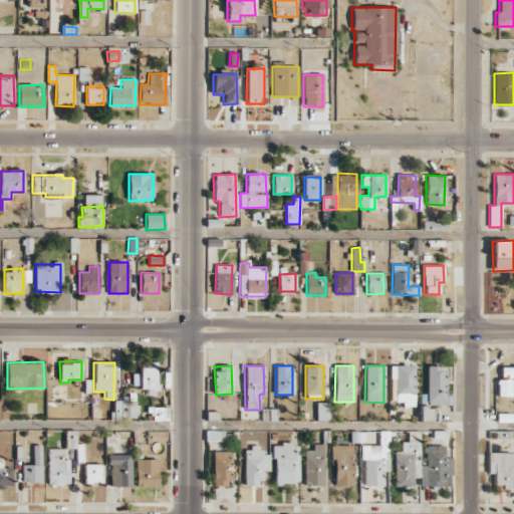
[(396,405),(415,405),(414,365),(390,365),(390,378),(396,378),(396,405)]
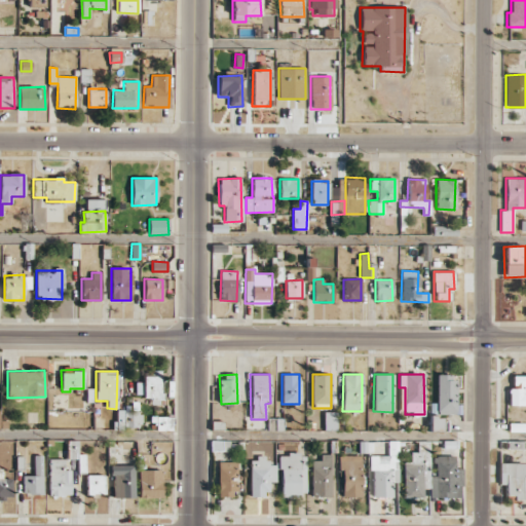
[(436,414),(455,415),(456,375),(437,374),(436,414)]
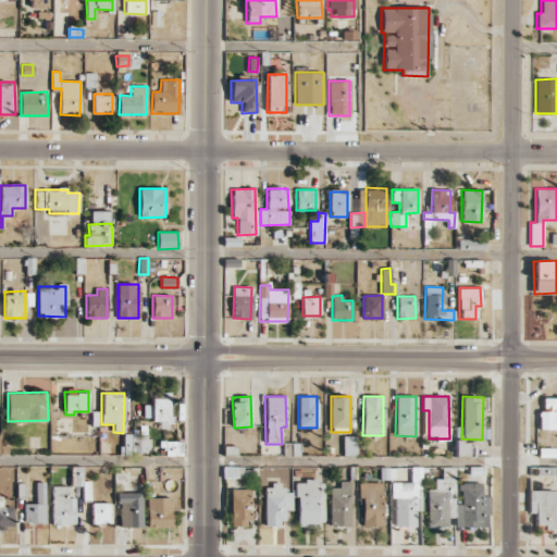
[(539,430),(556,429),(556,397),(543,397),(543,411),(539,411),(539,430)]
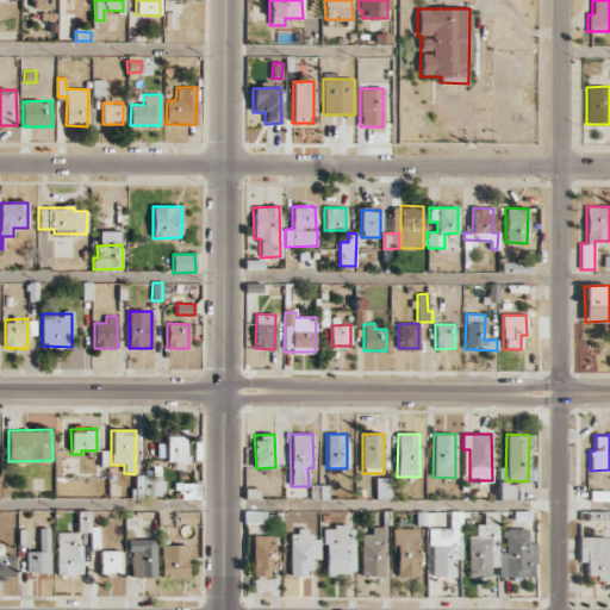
[(186,436),(166,436),(166,443),(157,443),(157,459),(175,459),(175,470),(186,470),(186,436)]
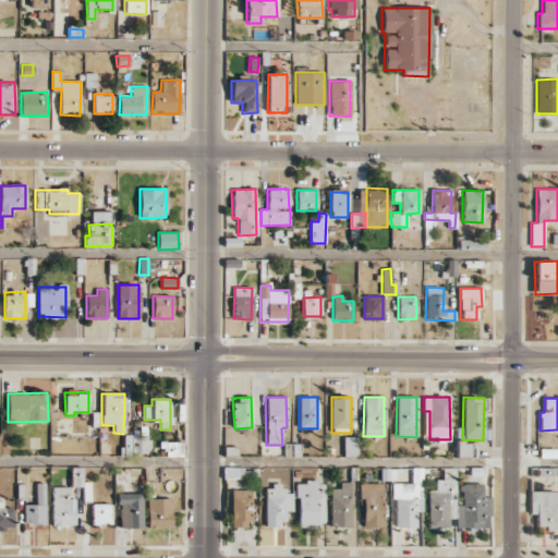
[(150,436),(123,436),(124,455),(150,453),(150,436)]
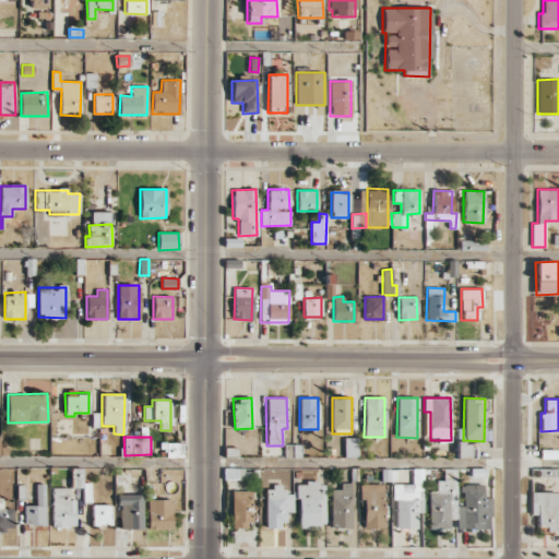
[(345,456),(358,456),(357,438),(344,438),(345,456)]
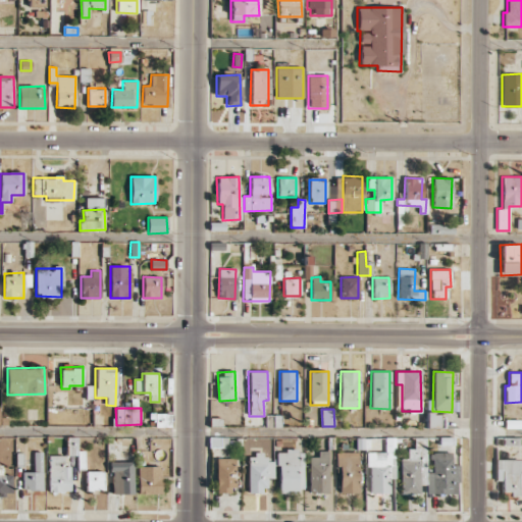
[(426,426),(440,427),(440,414),(426,414),(426,426)]
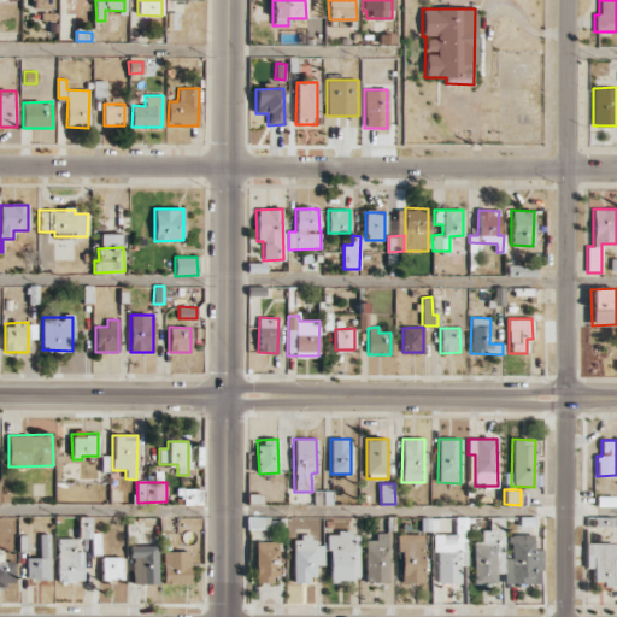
[(81,526),(80,538),(90,538),(92,517),(81,516),(81,526)]
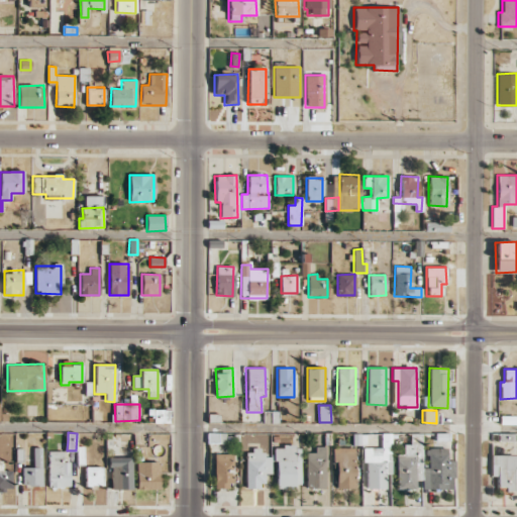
[(367,489),(386,489),(386,475),(392,475),(392,433),(382,433),(382,447),(364,447),(364,461),(367,461),(367,489)]
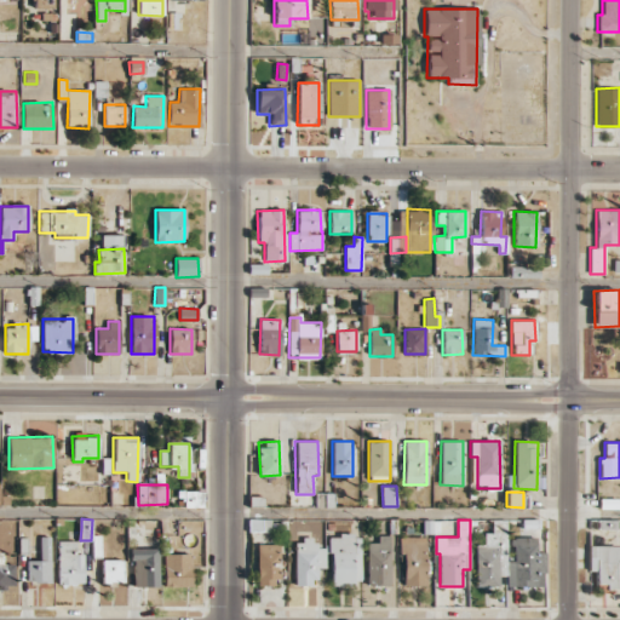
[(545,586),(545,552),(537,552),(537,538),(514,538),(514,560),(507,560),(507,521),(493,521),(493,533),(484,533),(484,544),(476,544),(476,587),(499,587),(499,577),(506,577),(506,586),(545,586)]
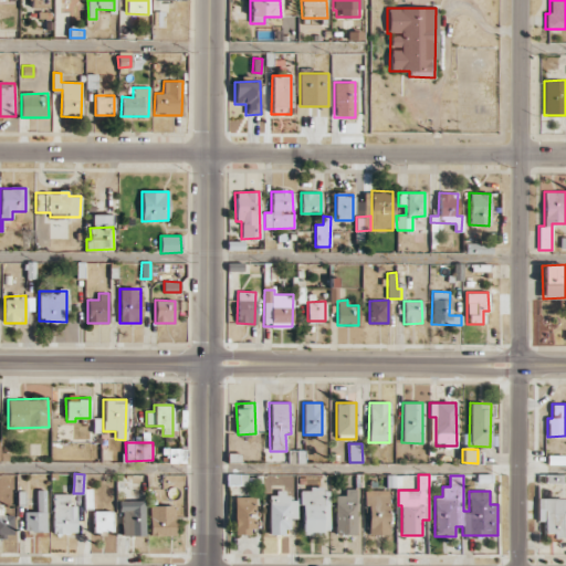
[(302,533),(329,534),(329,489),(302,489),(302,533)]
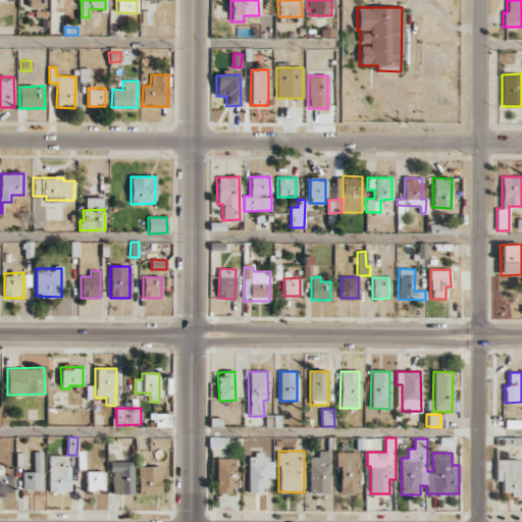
[(309,492),(328,493),(328,451),(318,451),(318,457),(309,457),(309,492)]
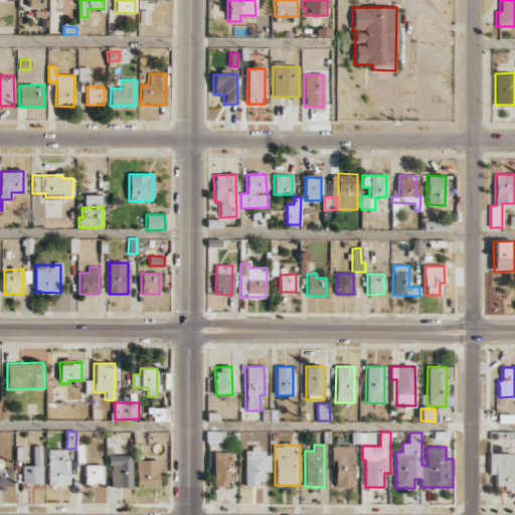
[(22,465),(22,483),(41,483),(42,446),(34,446),(33,466),(22,465)]
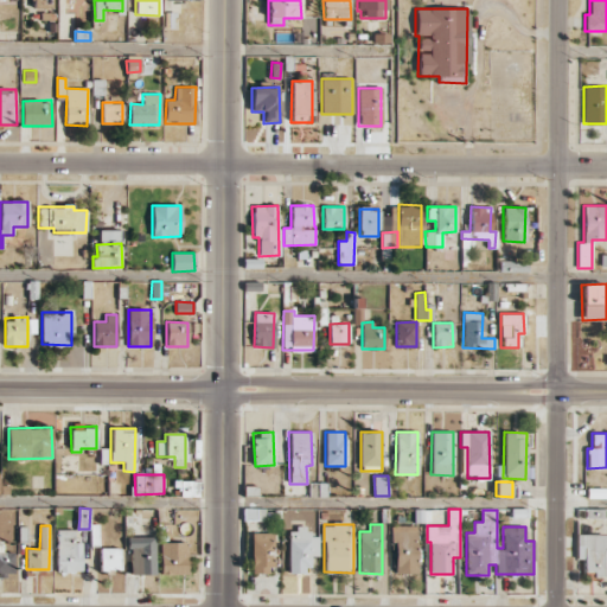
[(394,574),(417,574),(417,526),(394,526),(394,574)]
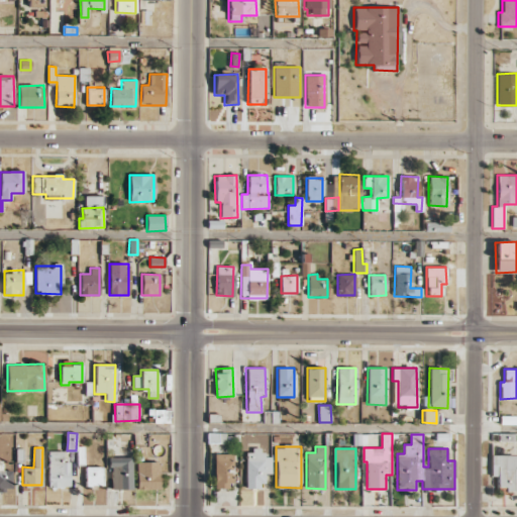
[(263,489),(263,474),(271,474),(271,456),(263,456),(263,449),(246,449),(245,488),(263,489)]
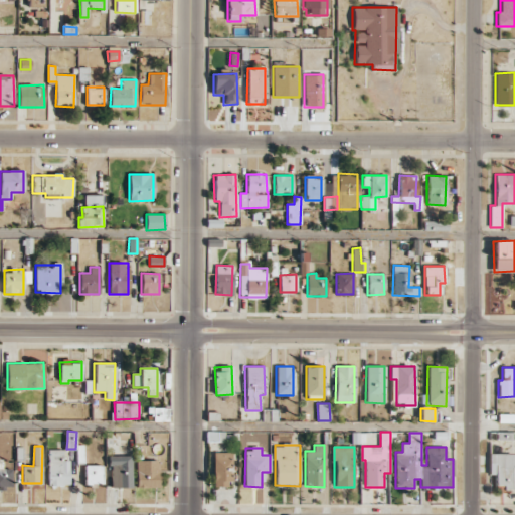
[(48,485),(69,485),(69,460),(63,460),(63,450),(47,450),(48,485)]
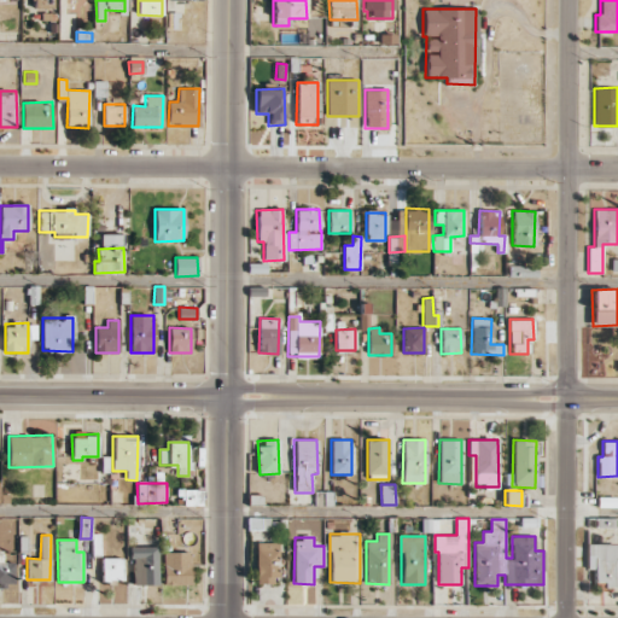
[(277,584),(277,542),(256,542),(256,583),(277,584)]
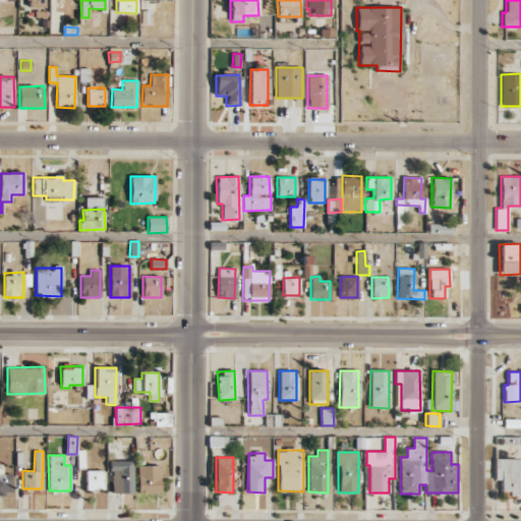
[(495,480),(501,480),(501,489),(509,489),(509,496),(518,496),(518,473),(520,472),(520,458),(495,459),(495,480)]
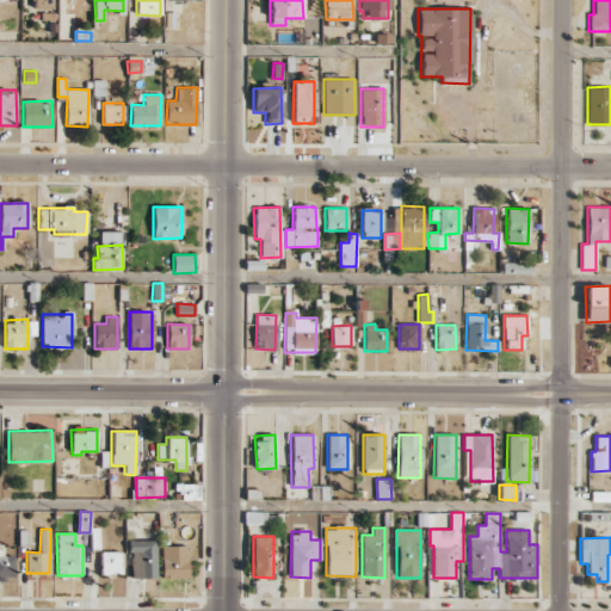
[(131,579),(156,579),(155,541),(130,541),(131,579)]
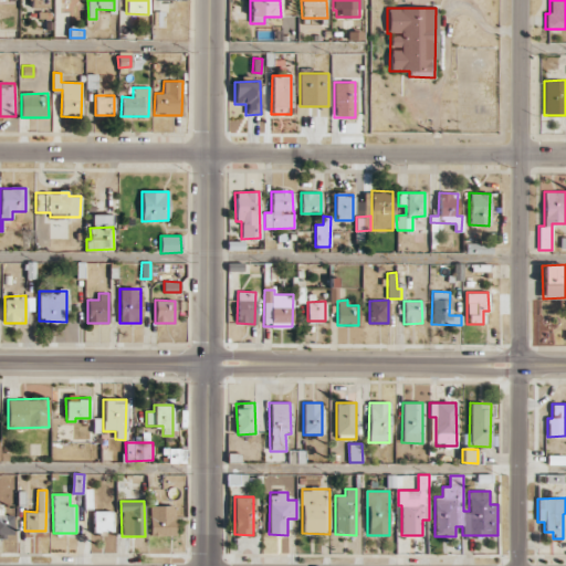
[(150,536),(174,535),(173,505),(149,505),(150,536)]
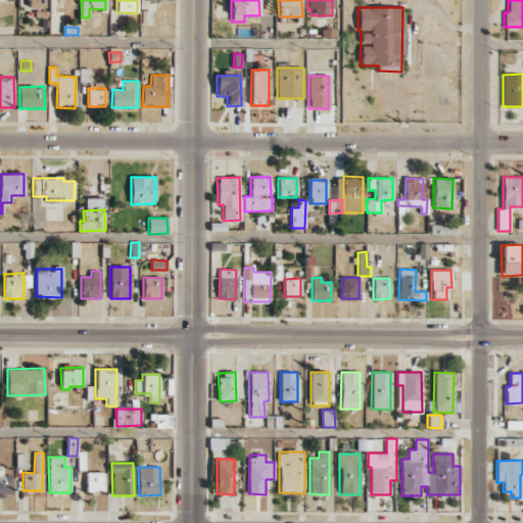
[(11,475),(2,476),(2,468),(0,468),(0,495),(12,495),(11,475)]
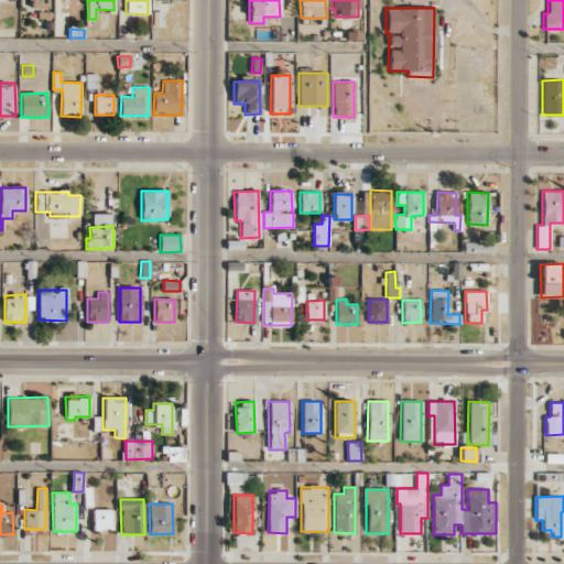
[(111,509),(93,509),(93,530),(111,530),(111,509)]
